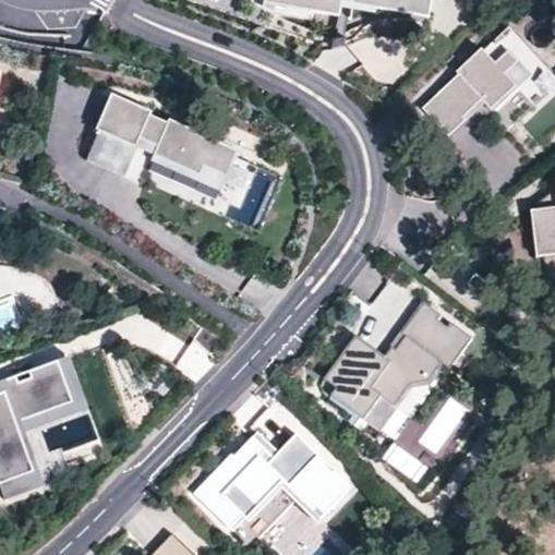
[(281,0),(280,5),(345,17),(347,2),(433,17),(436,0),(281,0)]
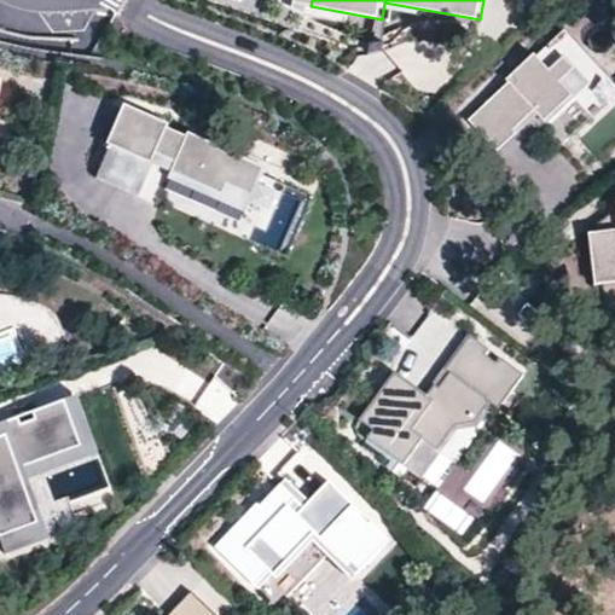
[(468,120),(497,150),(515,133),(512,129),(533,110),(543,120),(570,93),(591,115),(614,92),(614,82),(563,28),(534,54),(533,53),(505,79),(508,81),(468,120)]
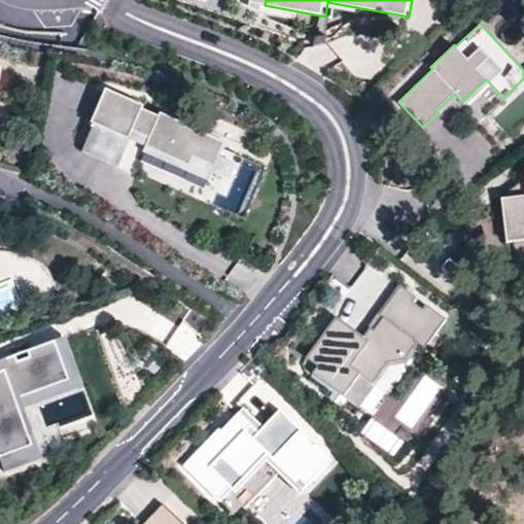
[(80,149),(132,172),(140,154),(205,184),(205,186),(215,191),(224,196),(239,163),(241,156),(219,147),(221,142),(156,113),(156,115),(105,93),(80,149)]
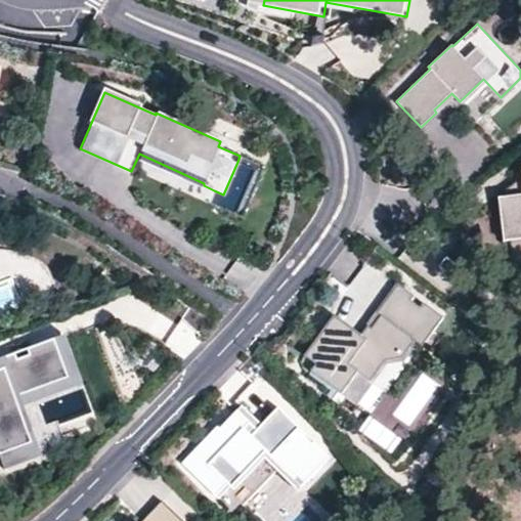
[(520,198),(507,201),(510,242),(520,240),(520,198)]
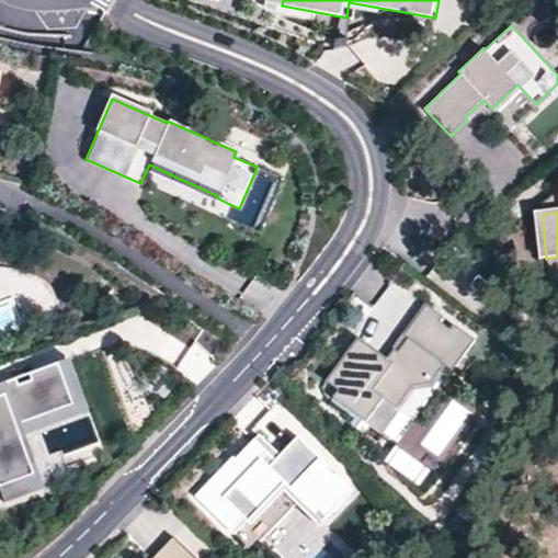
[(337,387),(330,395),(364,419),(380,396),(394,406),(410,384),(428,382),(442,363),(450,368),(473,338),(452,322),(447,327),(437,320),(441,315),(424,302),(401,333),(405,336),(395,349),(391,345),(384,356),(356,337),(325,378),(337,387)]
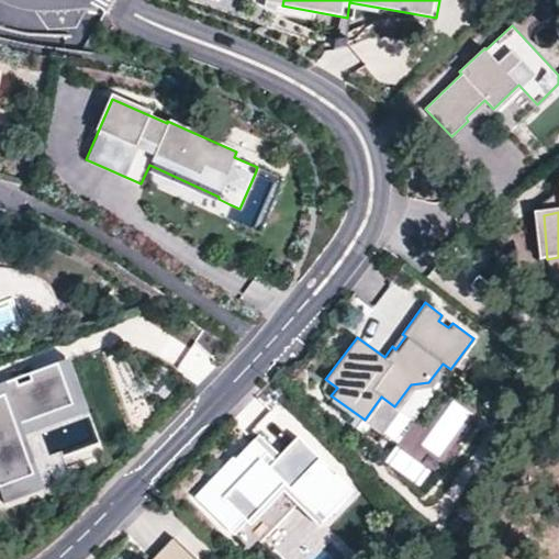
[(424,302),(391,345),(395,349),(405,336),(402,334),(425,302),(424,302)]
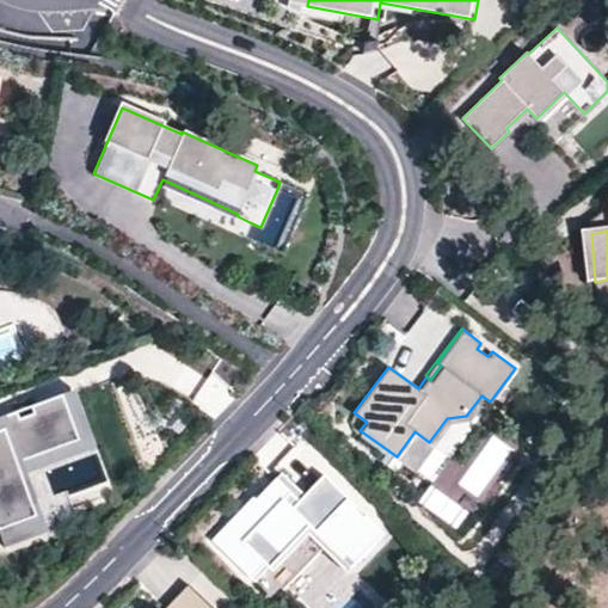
[(213,370),(188,399),(210,417),(234,390),(213,370)]
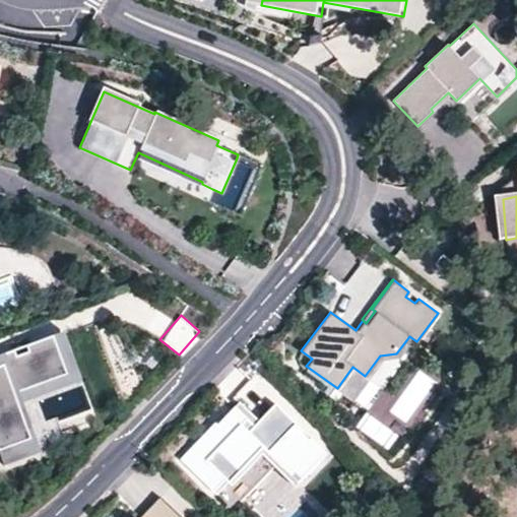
[(62,325),(51,328),(64,367),(11,385),(26,432),(0,440),(0,458),(37,445),(19,394),(79,374),(62,325)]
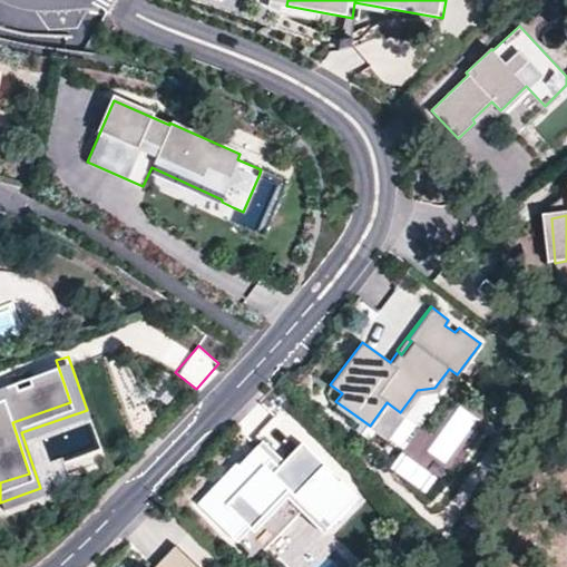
[(0,482),(29,473),(12,422),(70,402),(56,360),(27,371),(29,378),(16,382),(13,375),(0,380),(0,388),(1,391),(0,391),(0,482)]
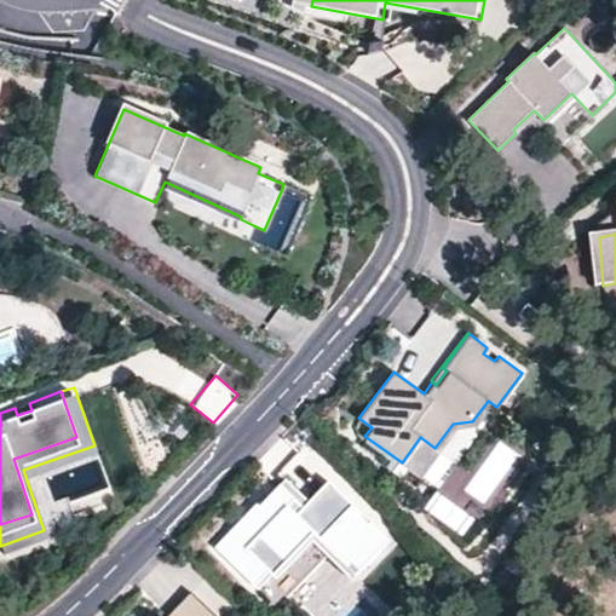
[(420,437),(402,462),(416,475),(435,448),(420,437)]
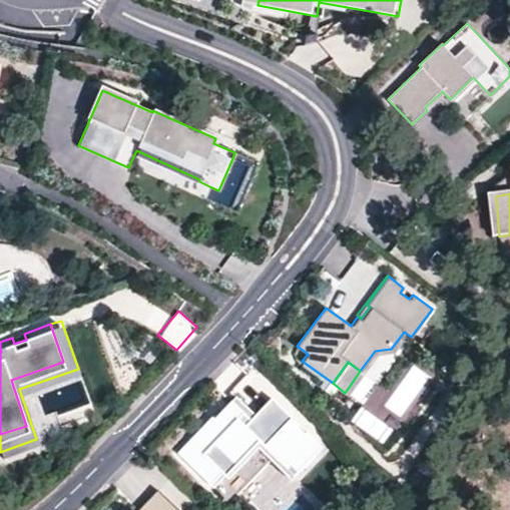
[(210,416),(175,452),(208,484),(222,469),(227,473),(261,439),(296,473),(322,447),(307,432),(305,434),(291,420),(292,418),(272,398),(249,420),(230,401),(213,418),(210,416)]
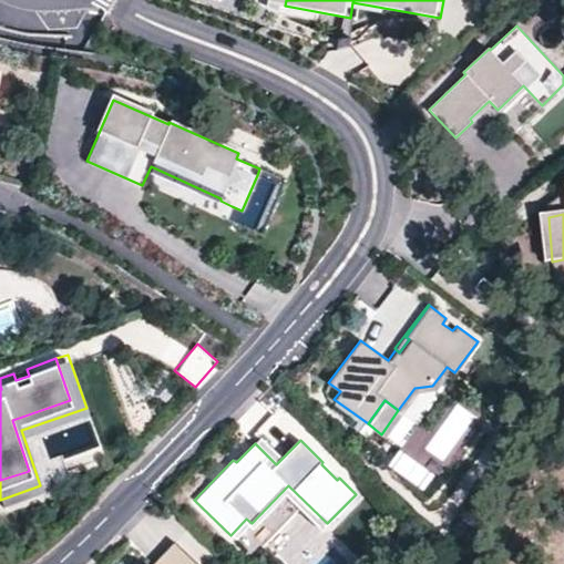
[(399,449),(387,467),(427,494),(439,477),(399,449)]
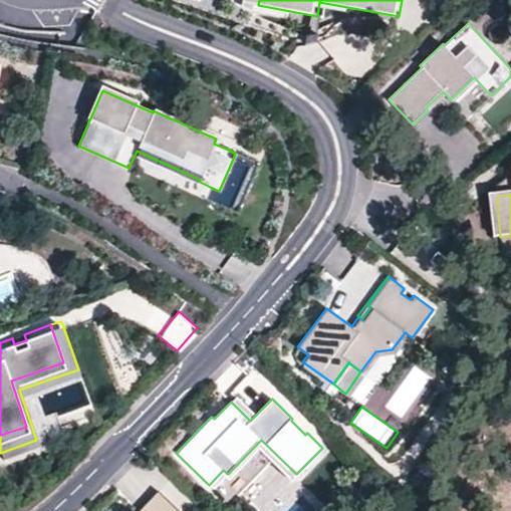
[(180,510),(157,489),(135,510),(180,510)]
